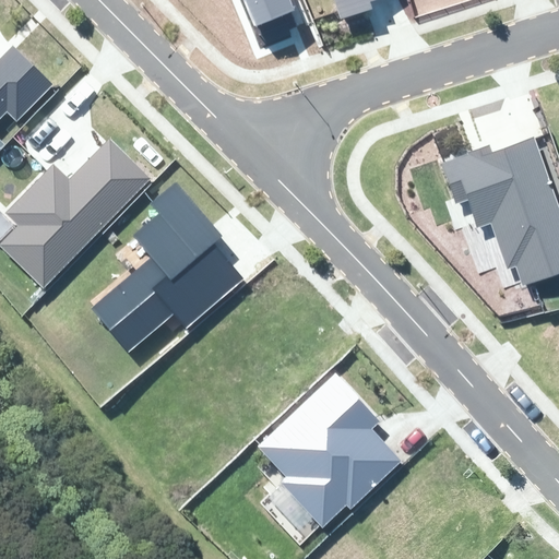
[(244,0),(256,26),(294,11),(289,0),(244,0)]
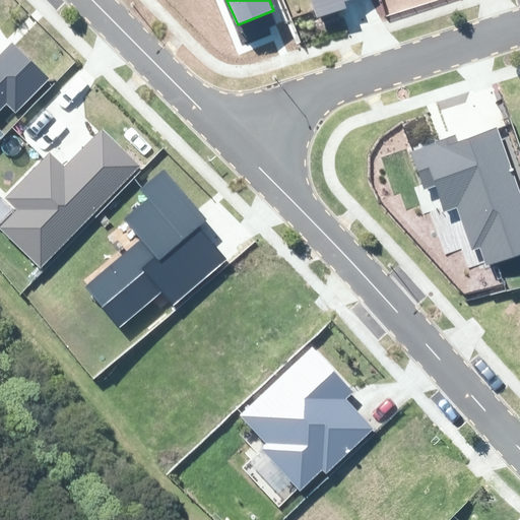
[(310,0),(316,18),(346,8),(344,1),(347,0),(310,0)]
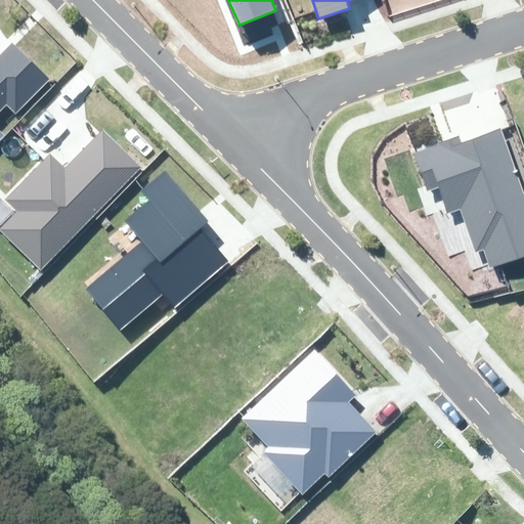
[(0,111),(7,103),(15,112),(48,79),(12,43),(0,54),(0,111)]
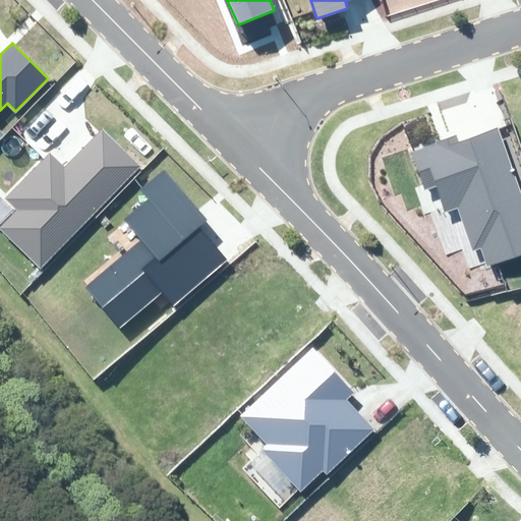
[(0,226),(0,230),(41,271),(141,168),(103,130),(64,170),(49,155),(5,198),(17,210),(0,226)]
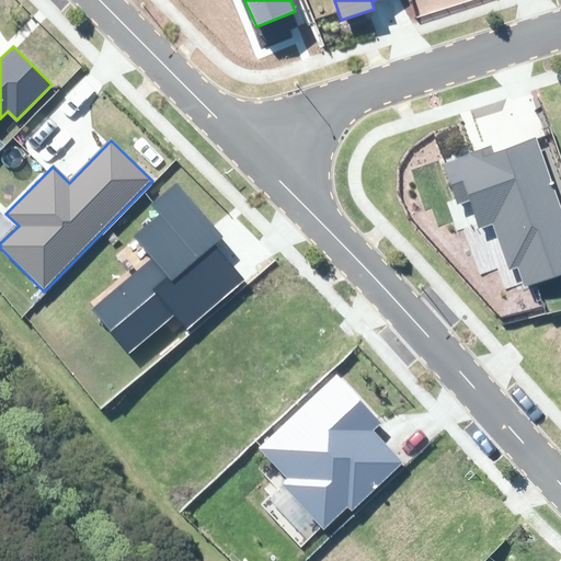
[(491,147),(443,164),(458,206),(469,202),(479,230),(492,226),(508,272),(519,267),(526,284),(560,271),(560,215),(534,140),(493,155),(491,147)]
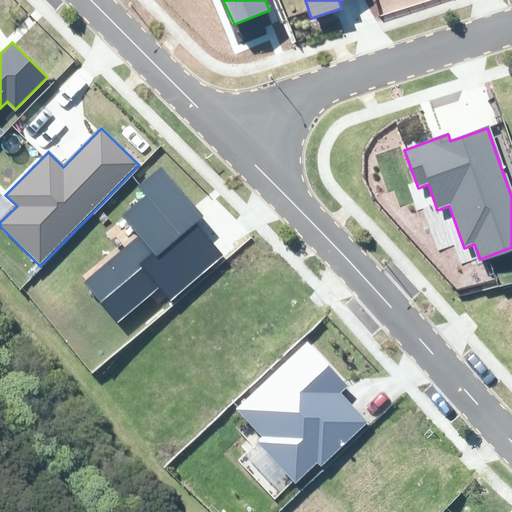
[(86,281),(119,321),(161,286),(172,299),(225,255),(197,222),(204,216),(161,165),(136,186),(145,197),(123,215),(140,235),(86,281)]
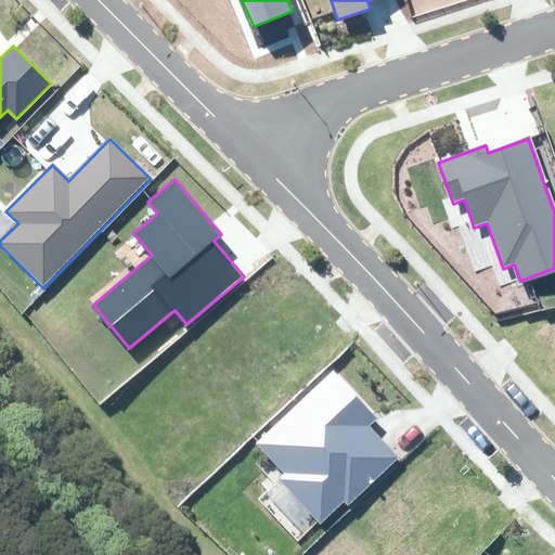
[(279,479),(321,524),(344,502),(348,506),(400,459),(370,425),(377,418),(333,372),(256,443),(285,474),(279,479)]
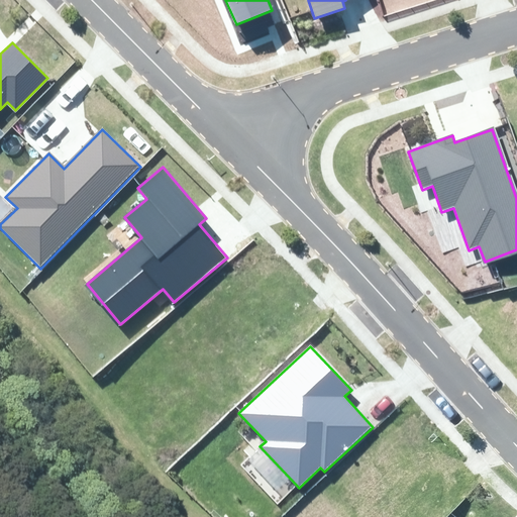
All buildings are outlined.
